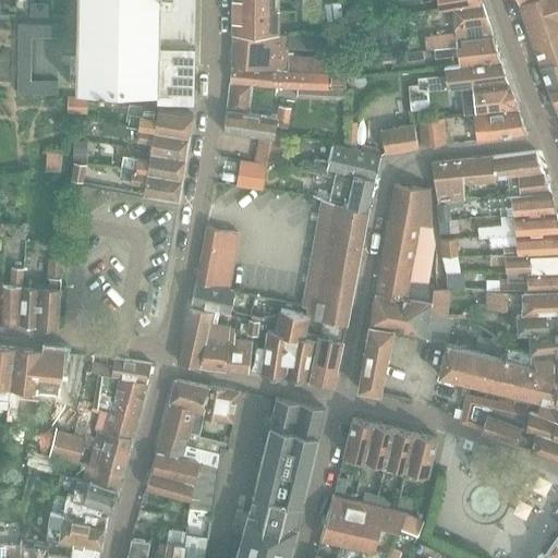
[(157,100),(192,100),(193,0),(76,0),(76,52),(69,52),(69,83),(75,83),(75,87),(157,88),(157,100)]
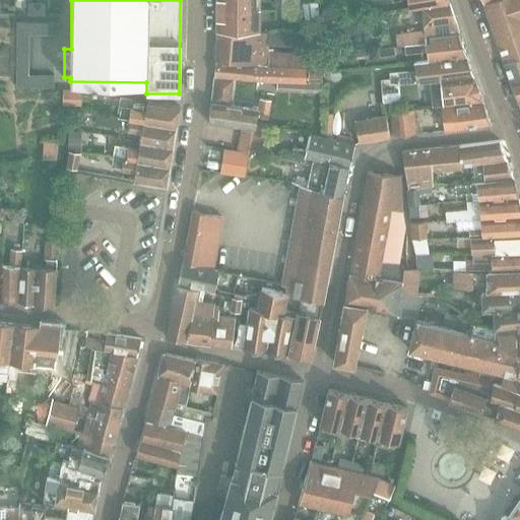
[(215,0),(216,31),(258,31),(258,0),(215,0)]
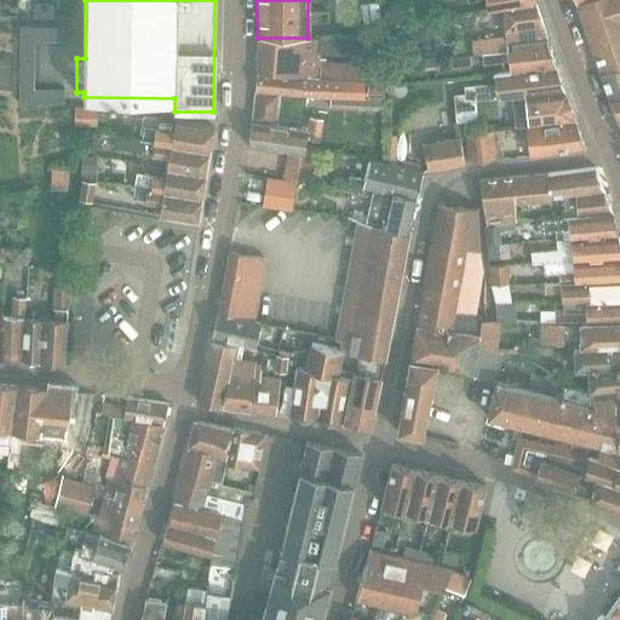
[(619,23),(619,0),(583,0),(575,3),(586,33),(619,23)]
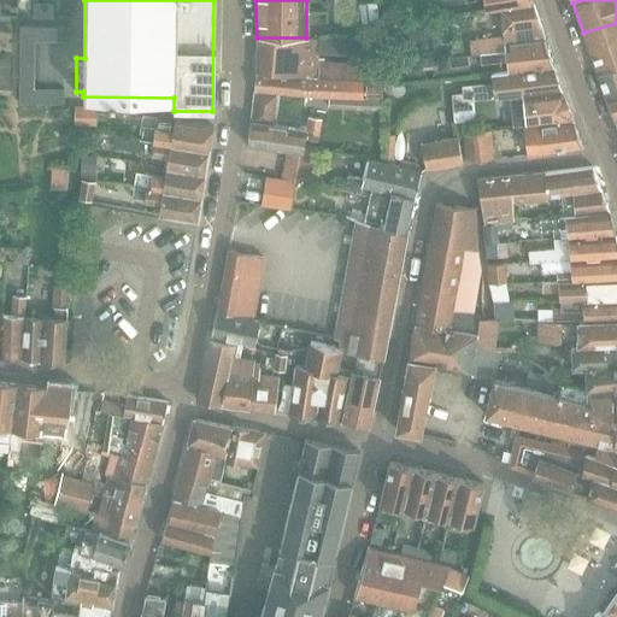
[(510,42),(545,39),(533,1),(499,6),(504,42),(494,43),(493,37),(475,40),(476,53),(479,52),(505,50),(505,51),(510,50),(510,42)]
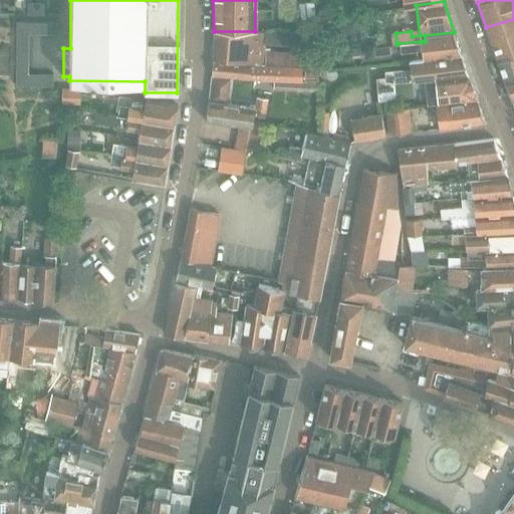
[(43,2),(35,2),(35,14),(43,14),(43,2)]
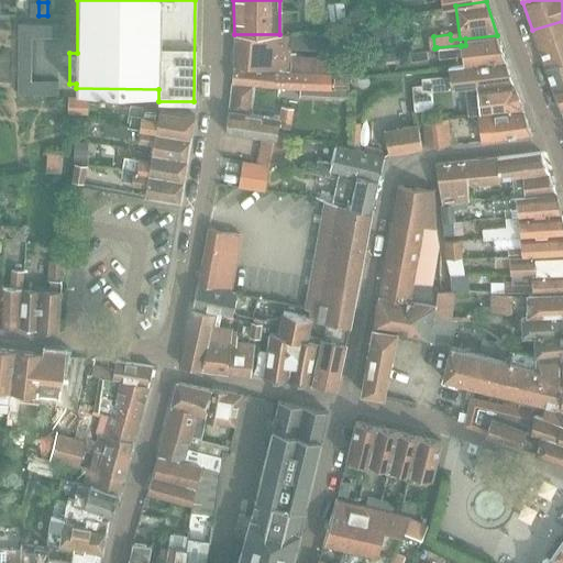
[(562,21),(532,30),(544,65),(562,59),(562,21)]
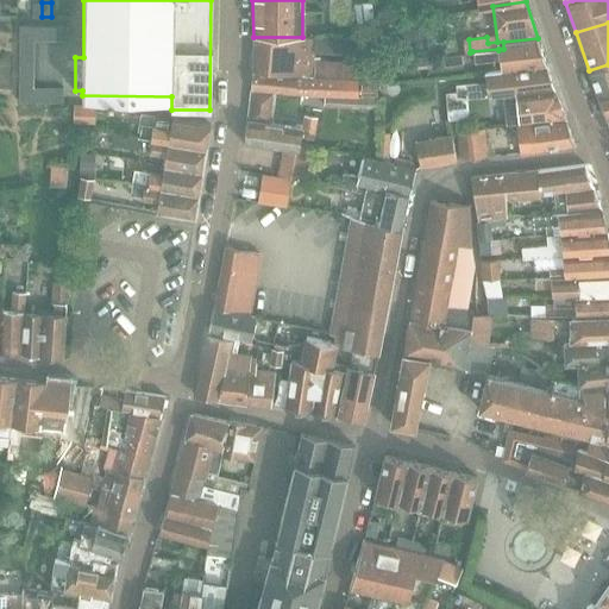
[(302,37),(253,37),(252,70),(312,76),(312,37),(302,37)]
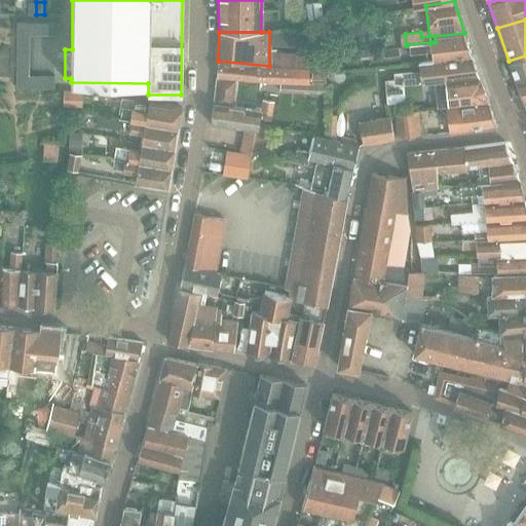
[(433,61),(472,55),(464,33),(435,36),(435,42),(430,43),(430,42),(408,44),(409,53),(430,50),(433,61)]
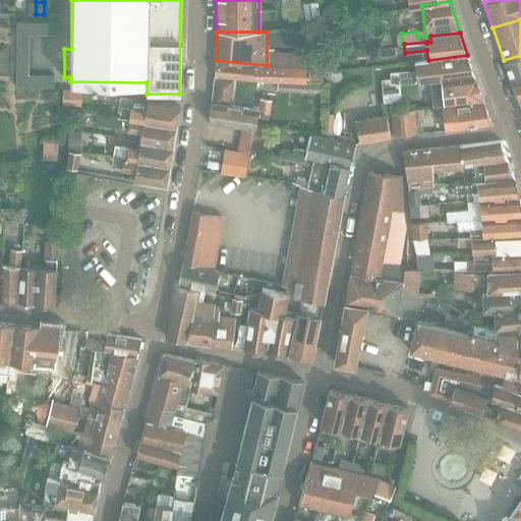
[(394,63),(412,64),(413,54),(394,53),(394,63)]
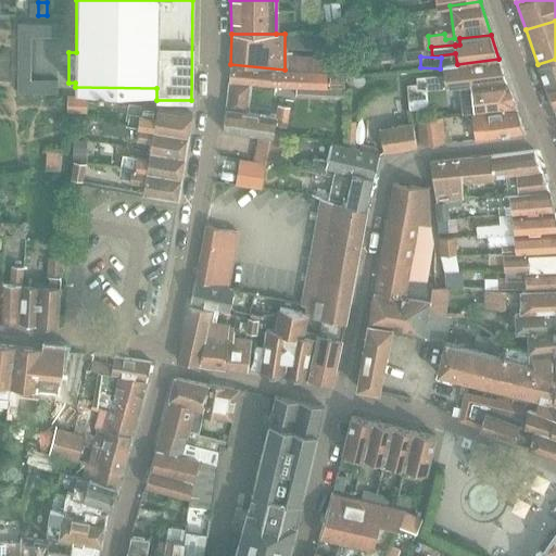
[(231,67),(228,85),(326,92),(326,60),(287,58),(287,71),(231,67)]
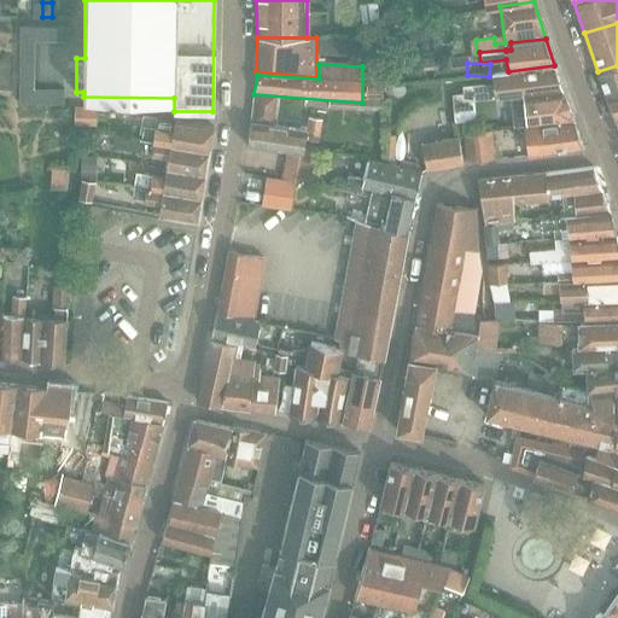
[(500,97),(509,95),(563,89),(554,65),(508,71),(490,74),(493,88),(485,85),(468,86),(470,99),(499,97),(500,97)]
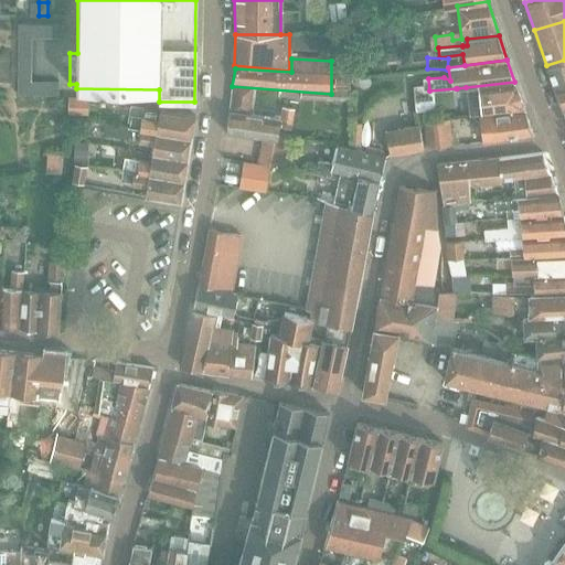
[(554,88),(564,85),(564,60),(546,65),(554,88)]
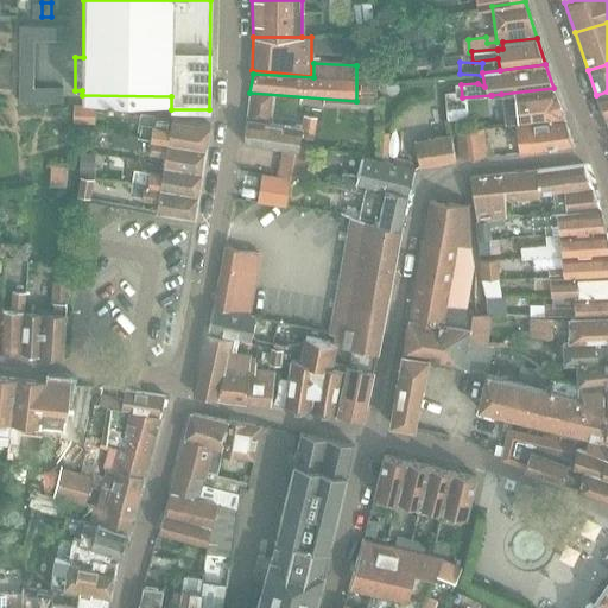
[(514,122),(563,116),(553,88),(501,94),(505,122),(514,120),(514,122)]
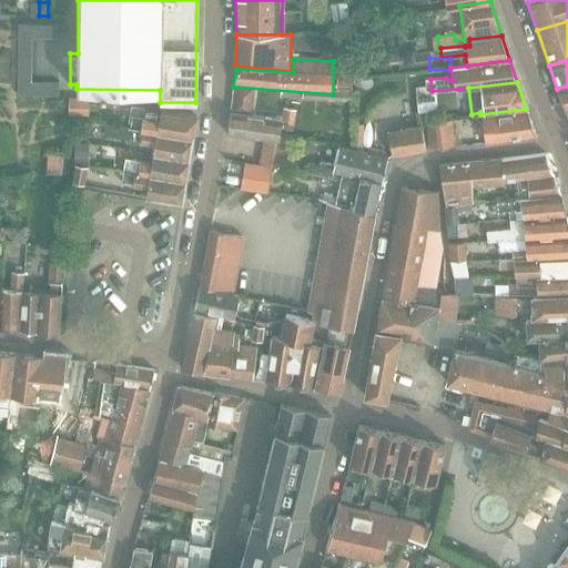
[(565,108),(567,107),(567,85),(557,89),(565,108)]
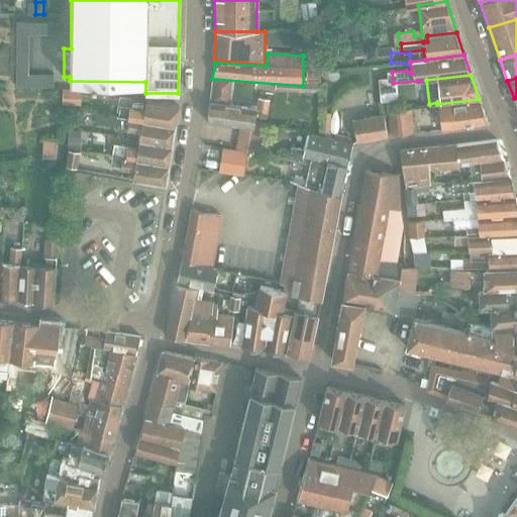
[(229,104),(232,81),(212,79),(209,101),(206,120),(239,125),(252,127),(253,127),(255,114),(267,116),(270,98),(257,96),(255,109),(229,104)]
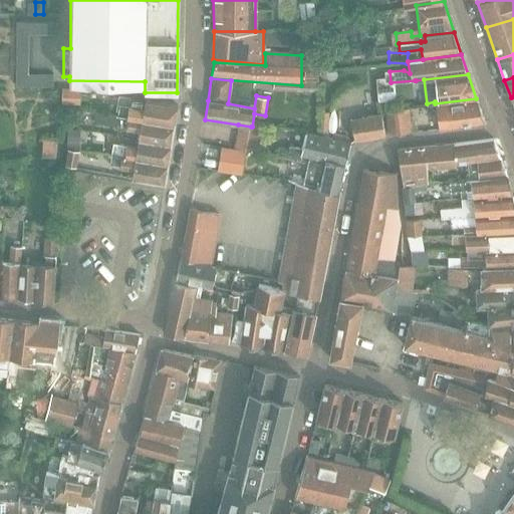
[(376,83),(378,99),(391,98),(390,82),(376,83)]
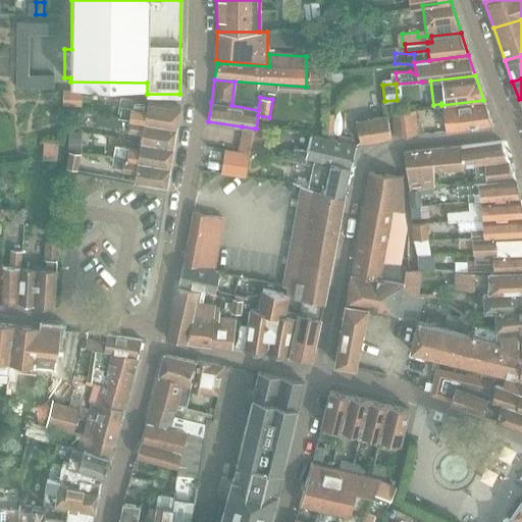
[(63,104),(79,104),(79,88),(63,88),(63,104)]
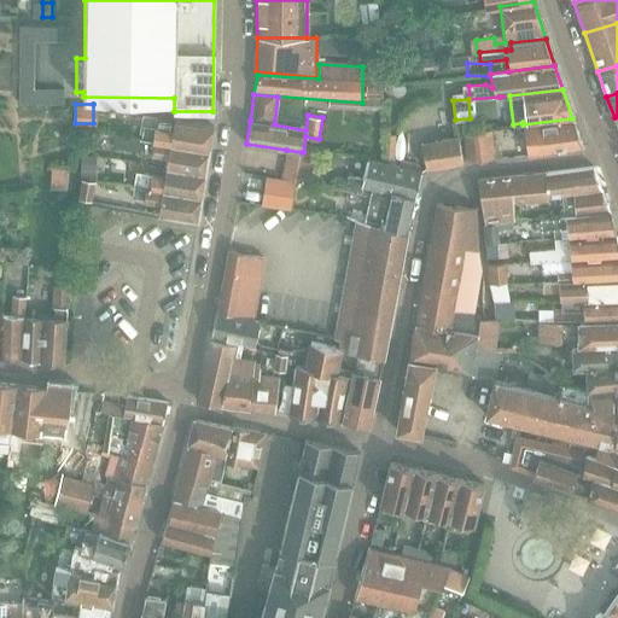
[(109,110),(108,128),(138,129),(138,111),(109,110)]
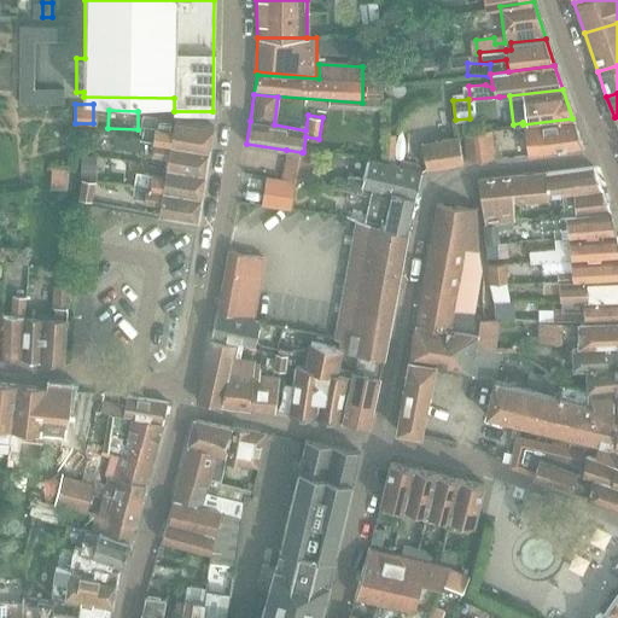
[(572,118),(523,124),(528,155),(548,152),(584,146),(572,118)]
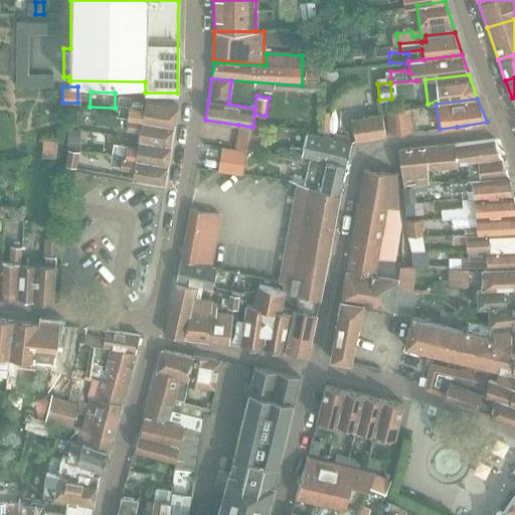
[(119,115),(174,124),(177,106),(145,100),(144,108),(120,104),(119,115)]
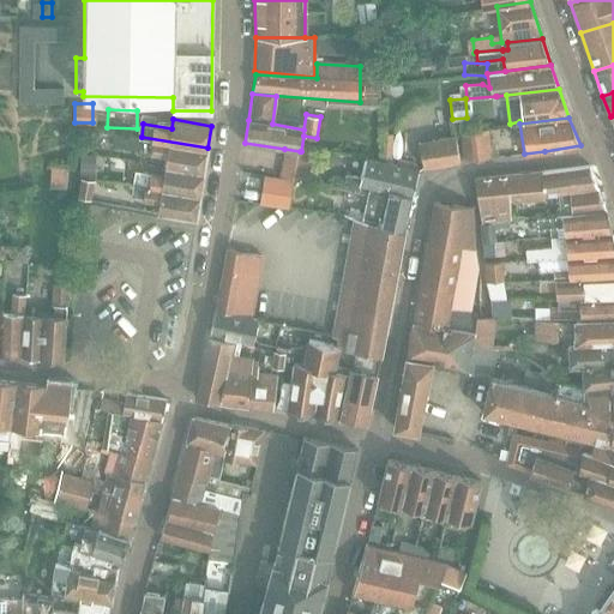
[(459,132),(463,160),(488,157),(485,130),(459,132)]
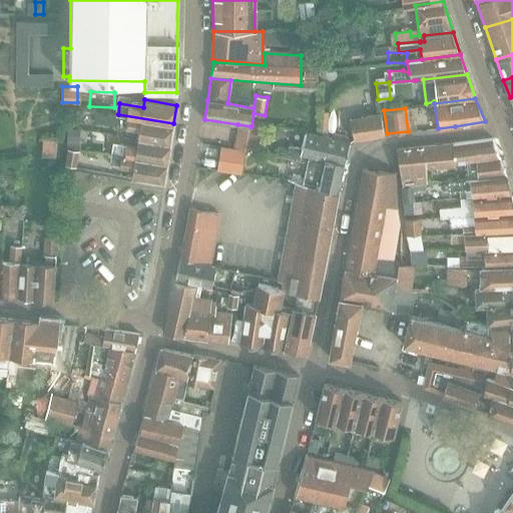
[(173,123),(118,114),(95,110),(93,120),(116,123),(140,127),(138,137),(170,142),(173,123)]
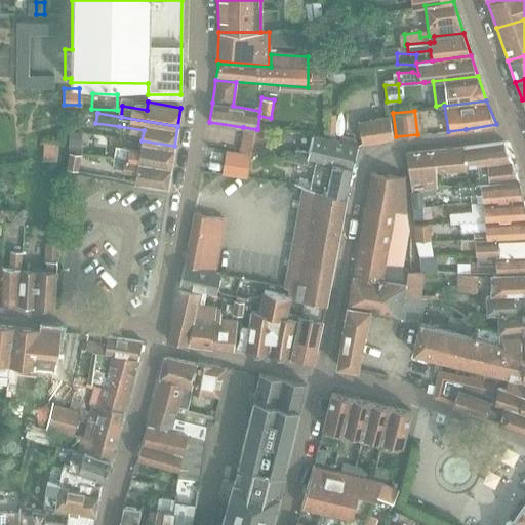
[(357,121),(362,143),(394,137),(389,115),(357,121)]
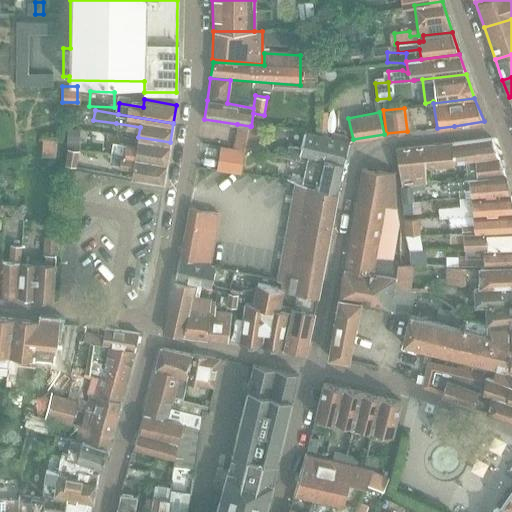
[(234,146),(247,148),(250,126),(237,124),(234,146)]
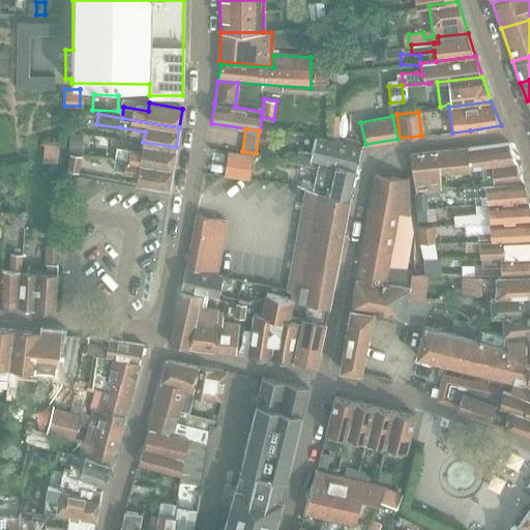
[(68,151),(83,152),(84,133),(70,131),(68,151)]
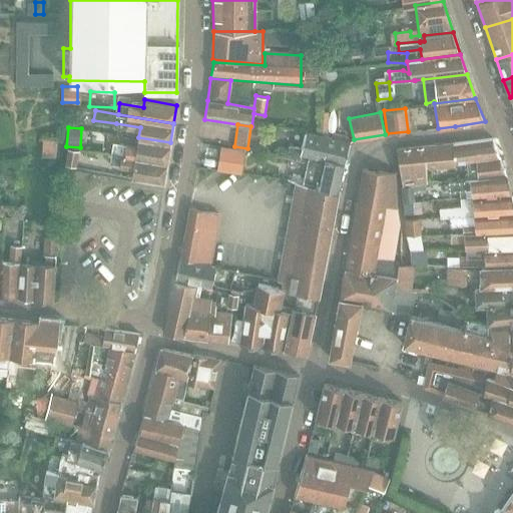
[(309,156),(345,164),(350,141),(305,132),(302,147),(289,145),(287,157),(308,161),(309,156)]
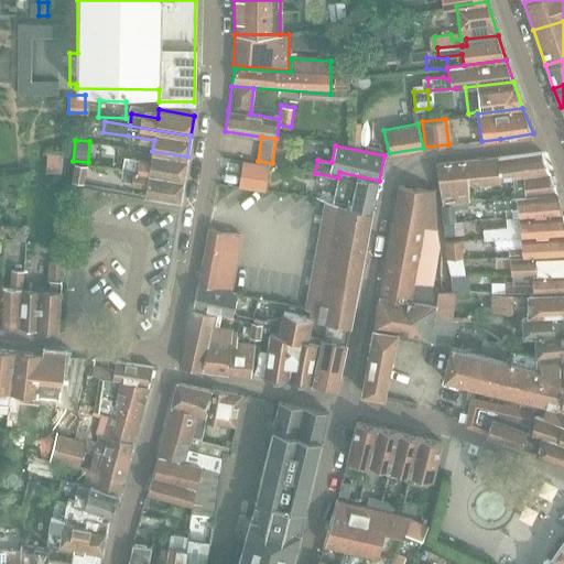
[(184,177),(187,156),(152,151),(151,160),(125,155),(122,166),(184,177)]
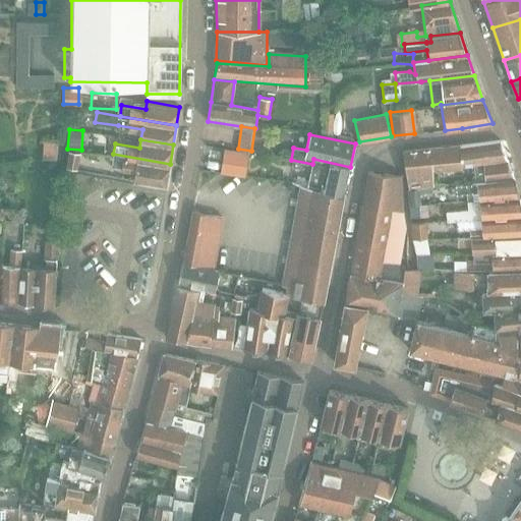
[(474,164),(507,159),(500,140),(460,146),(463,165),(474,164)]
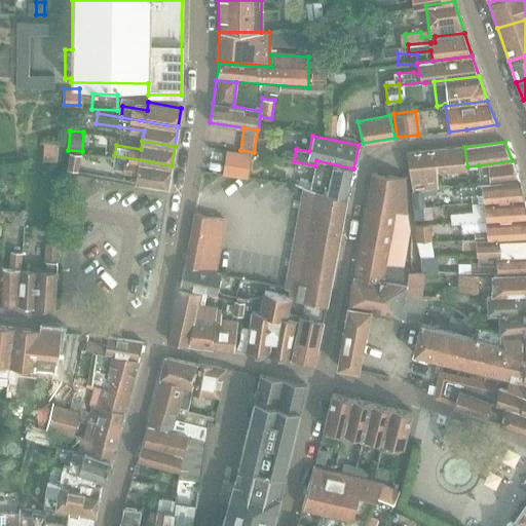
[(467,168),(467,166),(464,147),(407,152),(413,189),(411,189),(411,190),(437,187),(437,171),(467,168)]
